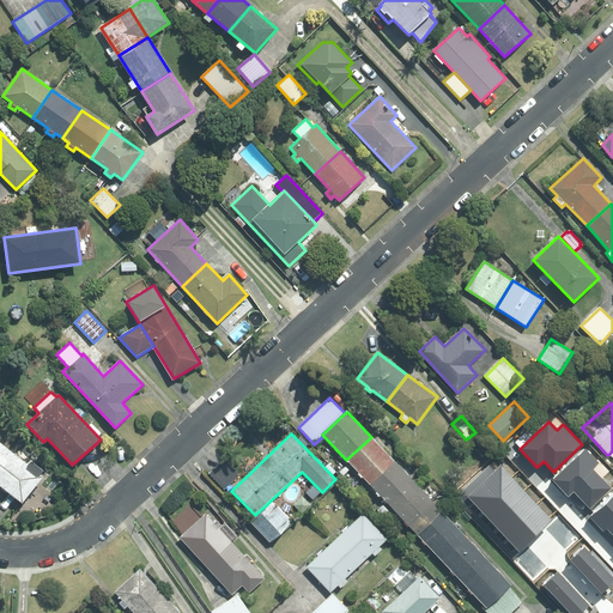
[(371,437),(346,460),(369,485),(394,461),(371,437)]
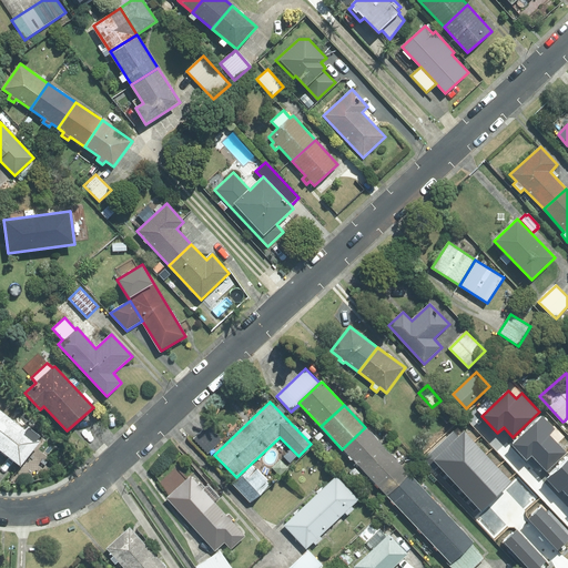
[(0,430),(10,418),(0,409),(0,430)]
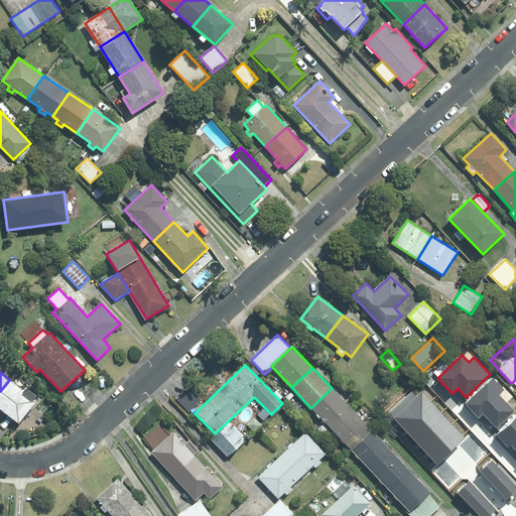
[(493,378),(465,404),(479,418),(483,414),(497,428),(515,411),(499,395),(505,390),(493,378)]
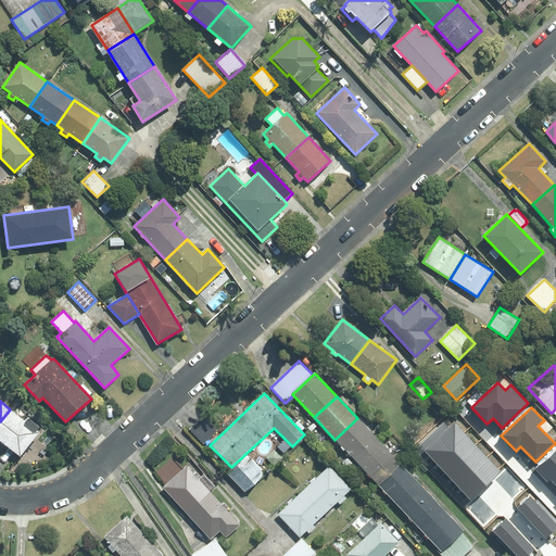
[(25,421),(10,409),(0,421),(0,440),(20,456),(39,432),(37,430),(39,428),(28,418),(25,421)]
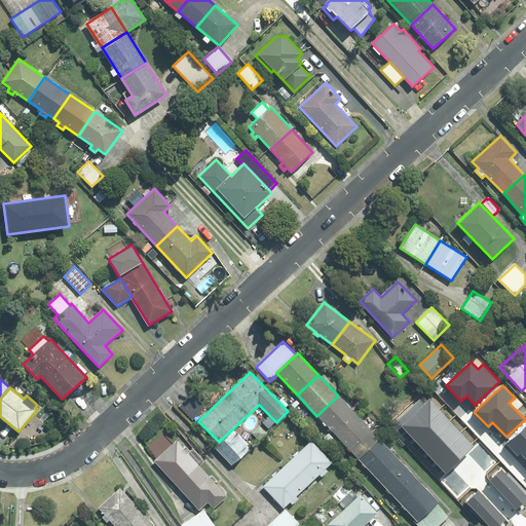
[(338,396),(316,416),(339,439),(361,419),(338,396)]
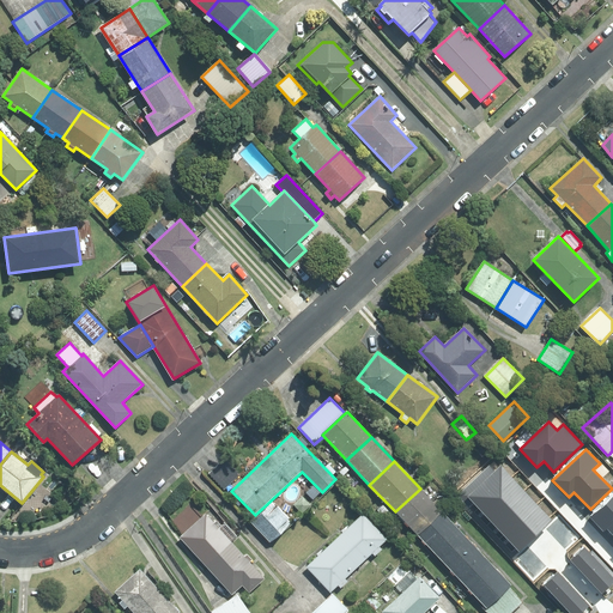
[(459,495),(474,511),(513,477),(502,465),(499,467),(495,462),(459,495)]
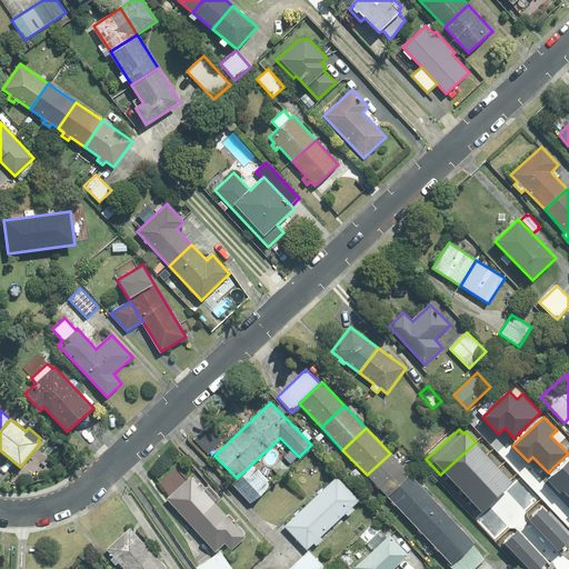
[(487,456),(476,442),(440,475),(452,488),(487,456)]
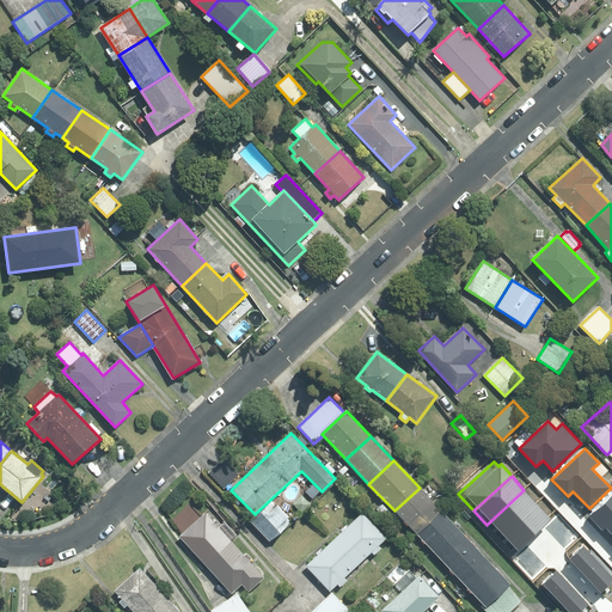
[(420,488),(395,510),(411,528),(436,506),(420,488)]
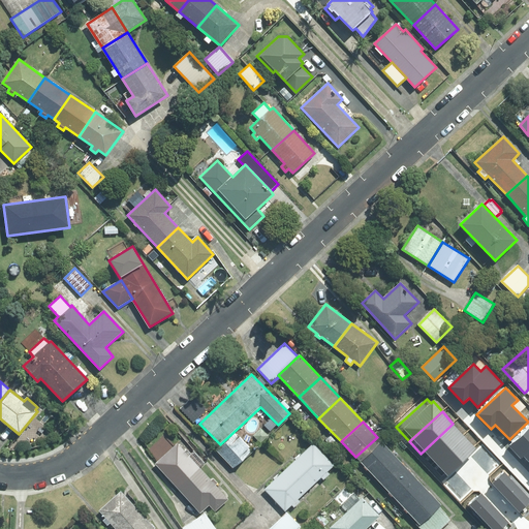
[(463,435),(453,424),(421,454),(431,465),(463,435)]
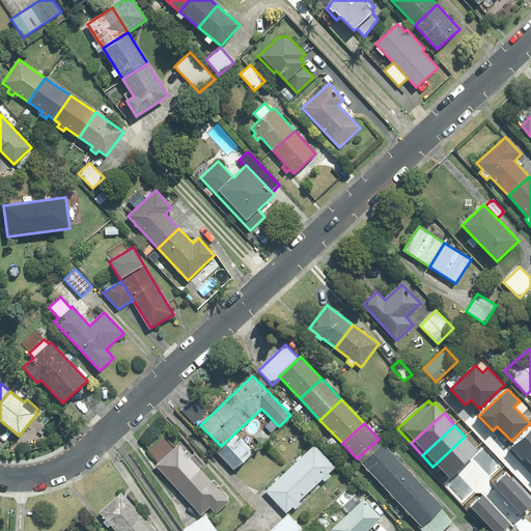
[(270,438),(261,429),(254,437),(262,445),(270,438)]
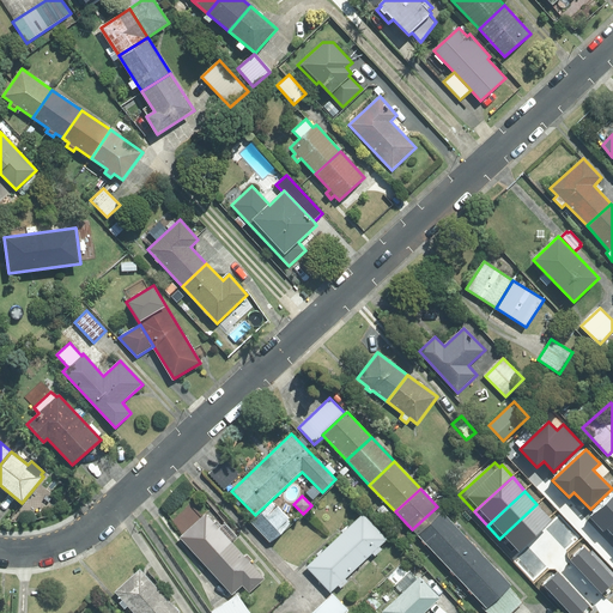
[(612,534),(612,496),(590,517),(604,532),(607,528),(612,534)]
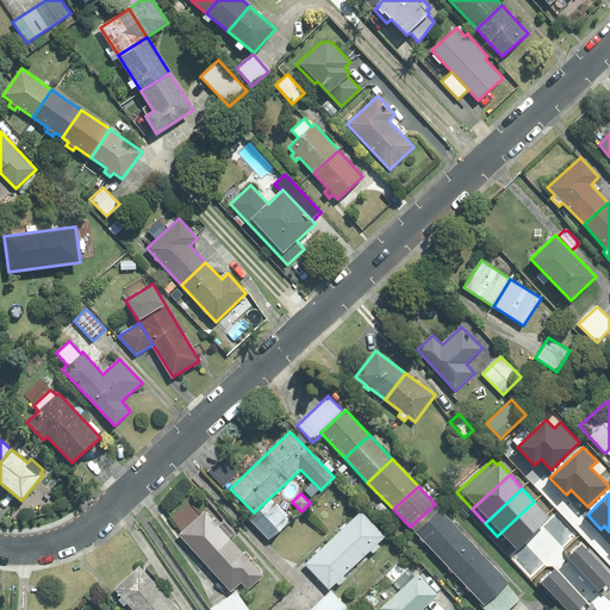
[(291,521),(272,499),(249,518),(269,541),(291,521)]
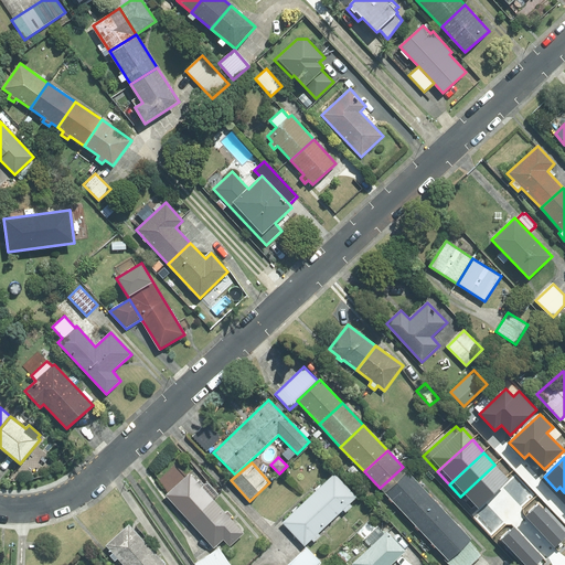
[(505,477),(494,465),(460,497),(472,509),(505,477)]
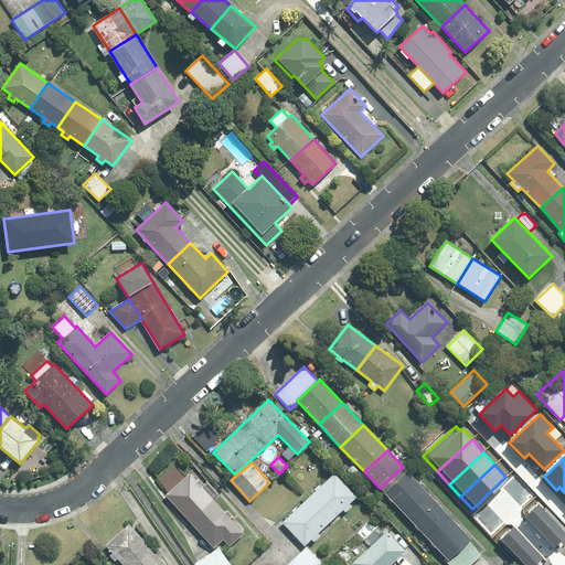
[(386,490),(414,519),(435,499),(407,470),(386,490)]
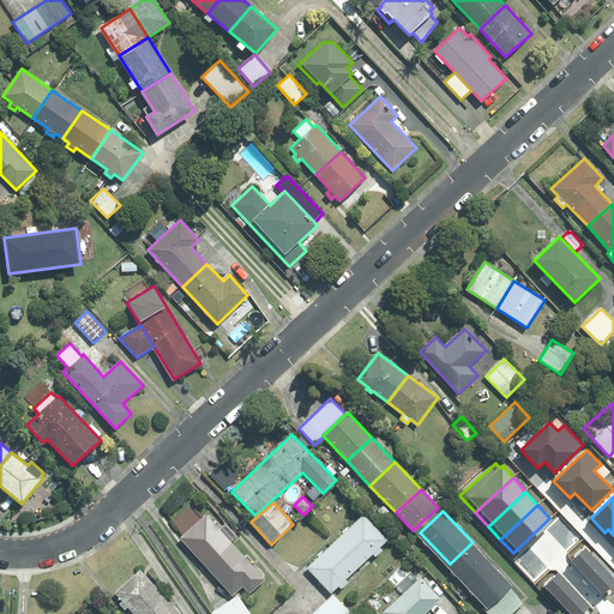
[(363,515),(336,540),(360,566),(373,554),(375,557),(383,551),(380,548),(389,541),(363,515)]
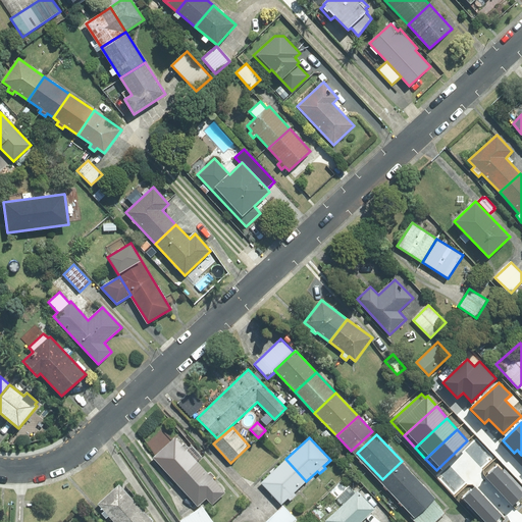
[(175,481),(197,462),(175,438),(153,458),(175,481)]
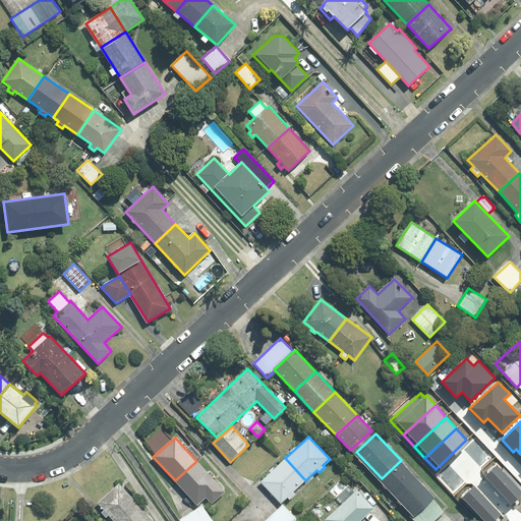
[(293,491),(305,480),(285,458),(259,482),(281,504),(288,497),(290,500),(295,495),(293,491)]
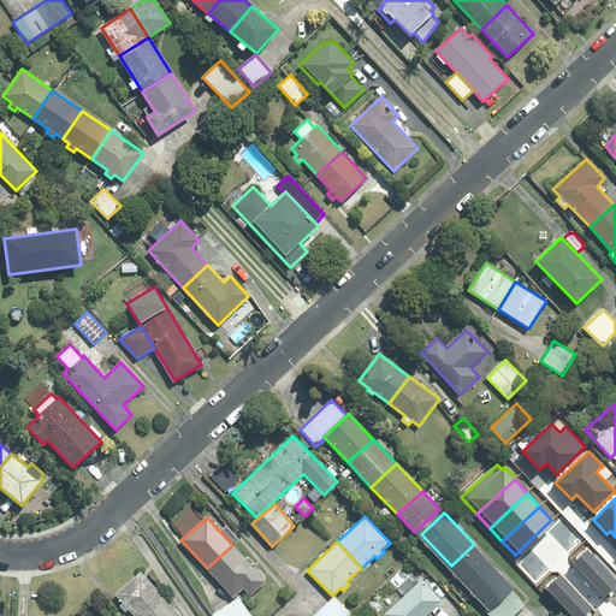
[(451,566),(472,587),(495,564),(474,544),(451,566)]
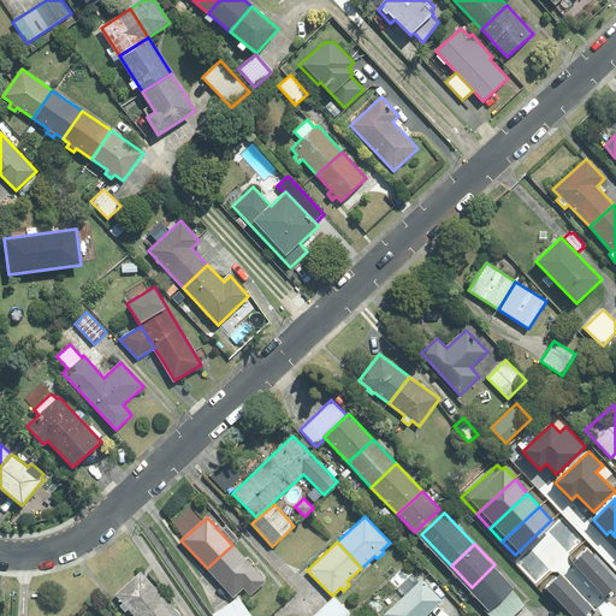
[(232,545),(207,568),(234,597),(243,587),(250,596),(266,581),(232,545)]
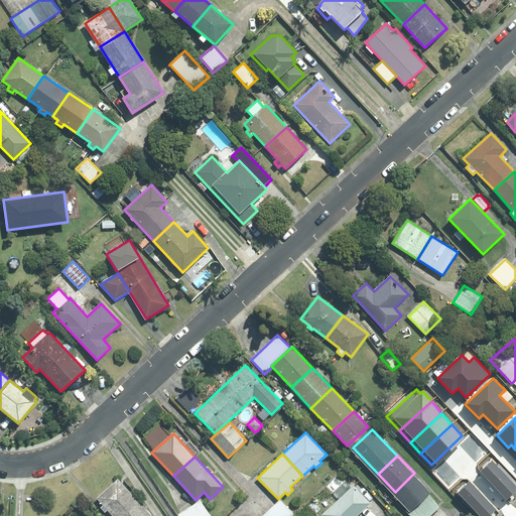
[(515,486),(492,461),(481,472),(507,499),(515,490),(515,486)]
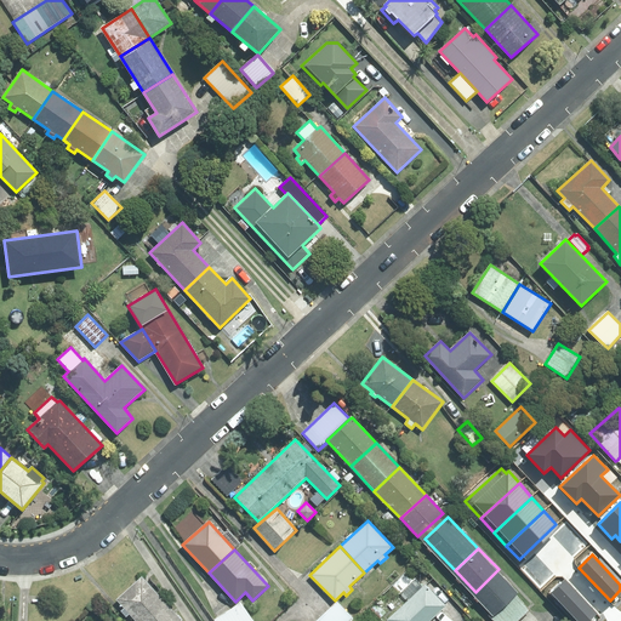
[(516,592),(518,590),(499,569),(476,592),(495,613),(516,592)]
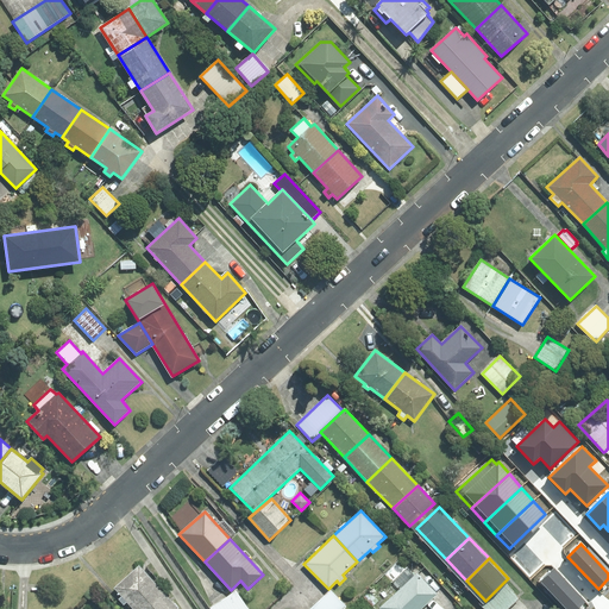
[(174,601),(139,563),(114,585),(136,608),(187,608),(177,598),(174,601)]
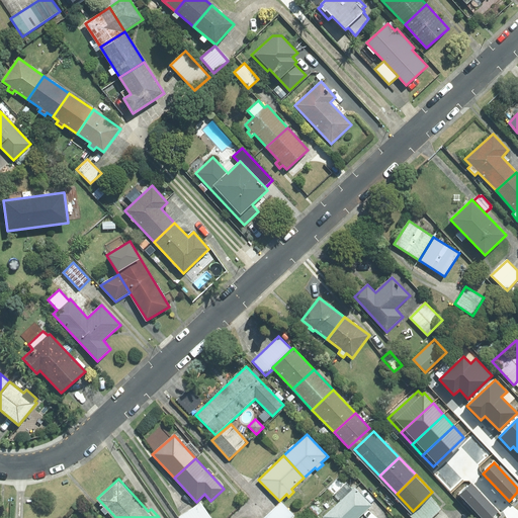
[(358,517),(371,506),(355,488),(353,490),(346,484),(335,494),(341,501),(324,517),(358,517)]
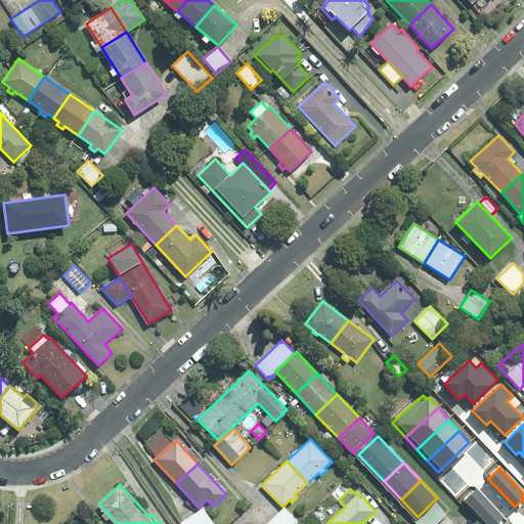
[(487,523),(496,523),(504,517),(477,489),(465,500),(487,523)]
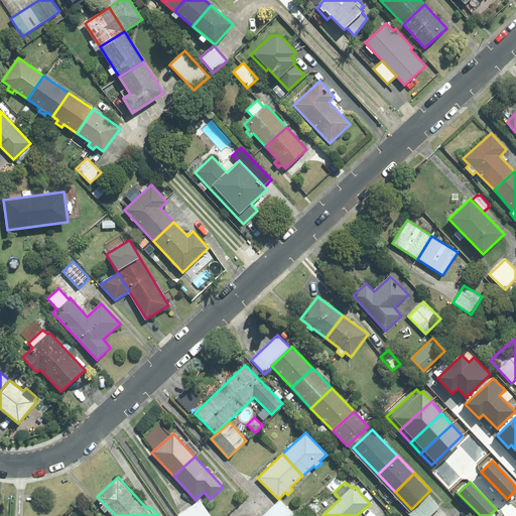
[(412,515),(428,515),(440,505),(428,492),(411,509),(408,511),(412,515)]
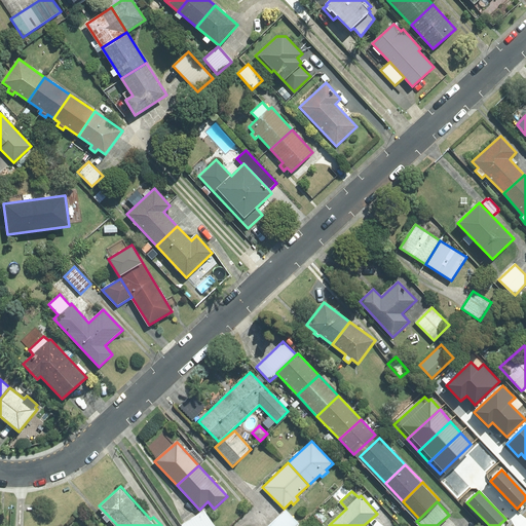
[(296,525),(299,524),(285,510),(268,525),(296,525)]
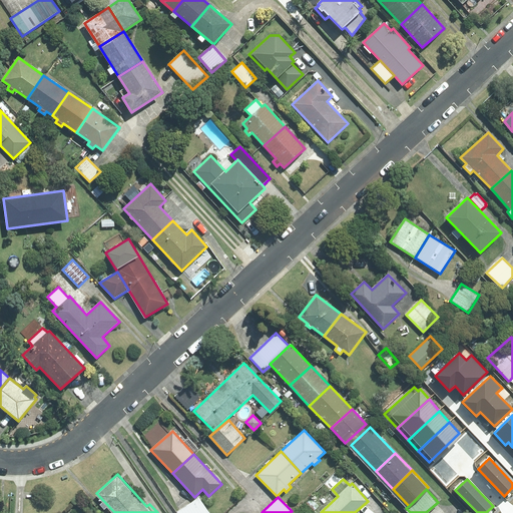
[(207,512),(198,499),(178,512),(207,512)]
